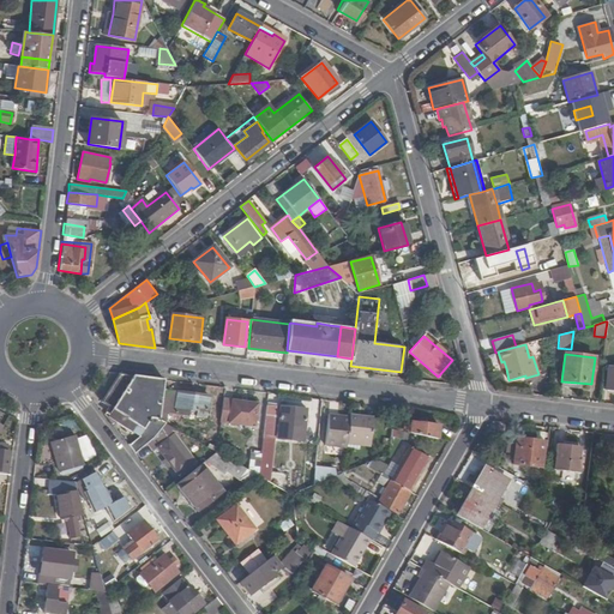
[(139,438),(128,445),(134,453),(168,425),(166,423),(158,420),(162,390),(163,379),(119,374),(102,403),(108,407),(104,411),(132,429),(134,426),(142,429),(137,434),(139,438)]
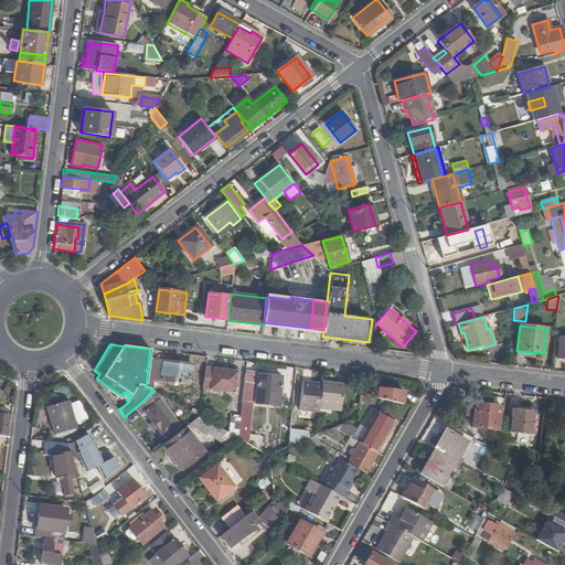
[(192,364),(149,359),(146,386),(152,390),(155,380),(173,382),(174,379),(181,380),(181,383),(189,384),(192,364)]
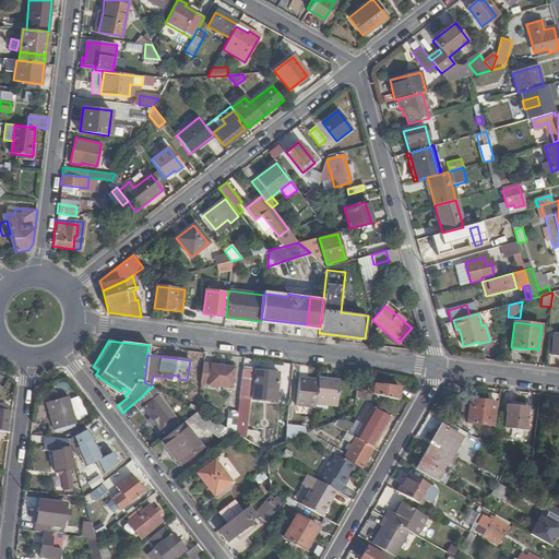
[(234,368),(203,364),(200,382),(230,388),(234,368)]
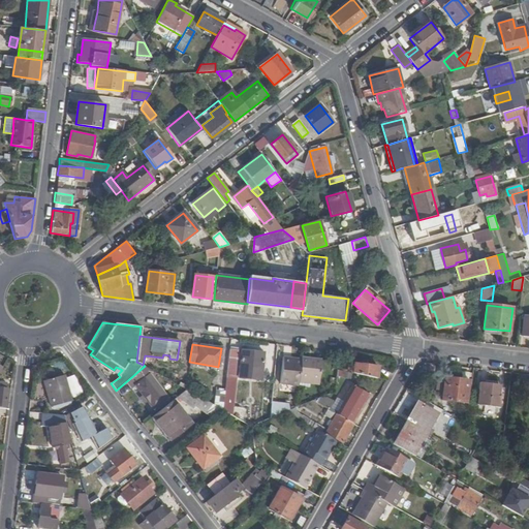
[(237,349),(229,348),(226,372),(234,374),(237,349)]
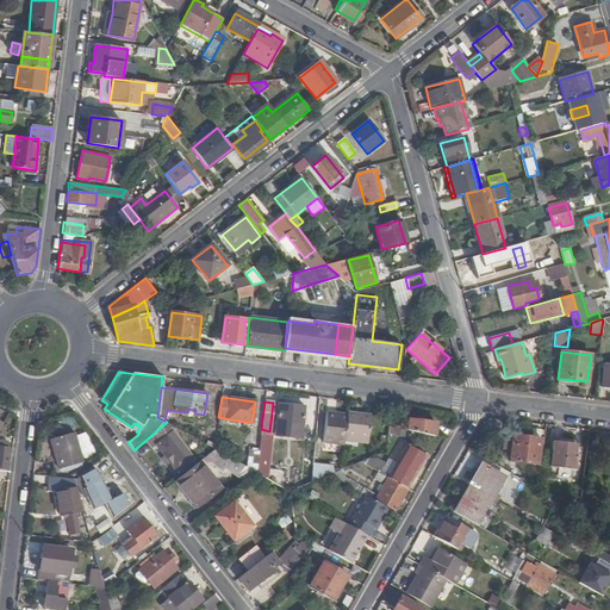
[(278,405),(274,433),(300,436),(304,408),(278,405)]
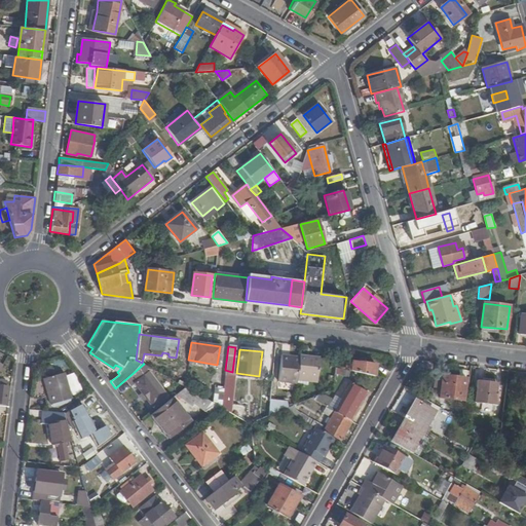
[(113,368),(89,352),(88,354),(90,357),(112,371),(113,368)]
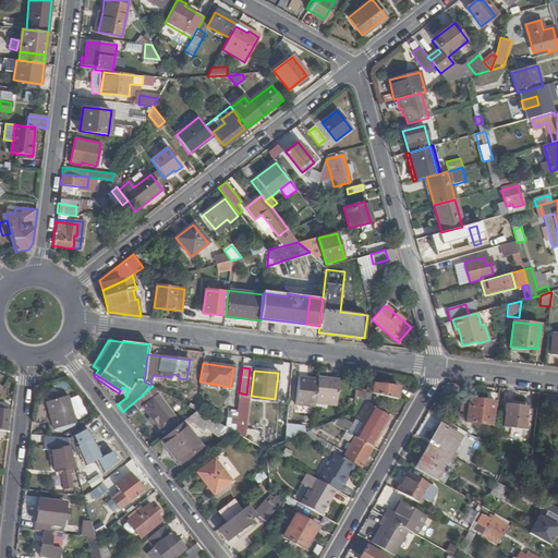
[(316,377),(316,379),(316,380),(305,380),(306,377),(298,376),(294,403),(313,405),(313,402),(314,399),(326,400),(325,403),(334,404),(337,379),(316,377)]
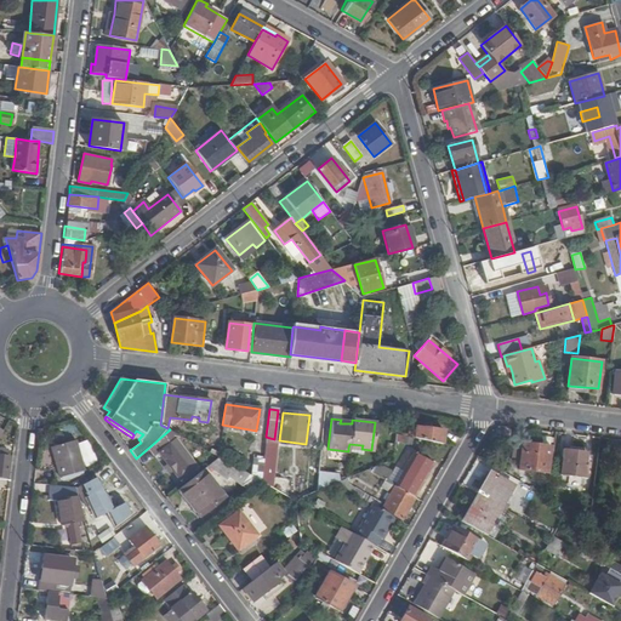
[(416,426),(412,438),(442,444),(445,432),(416,426)]
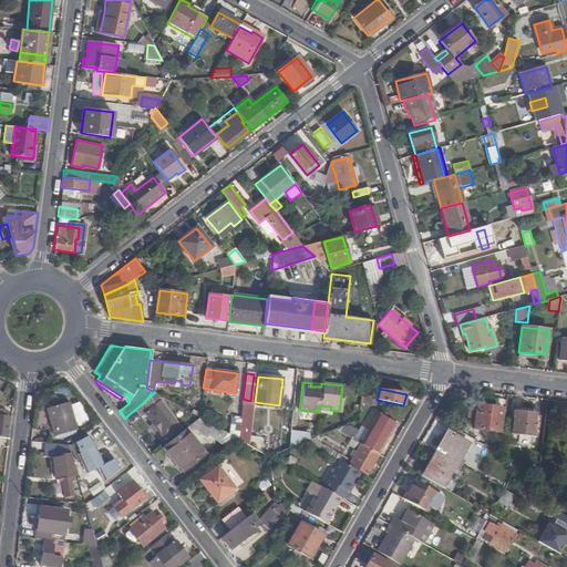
[(45,406),(52,433),(76,428),(68,400),(45,406)]
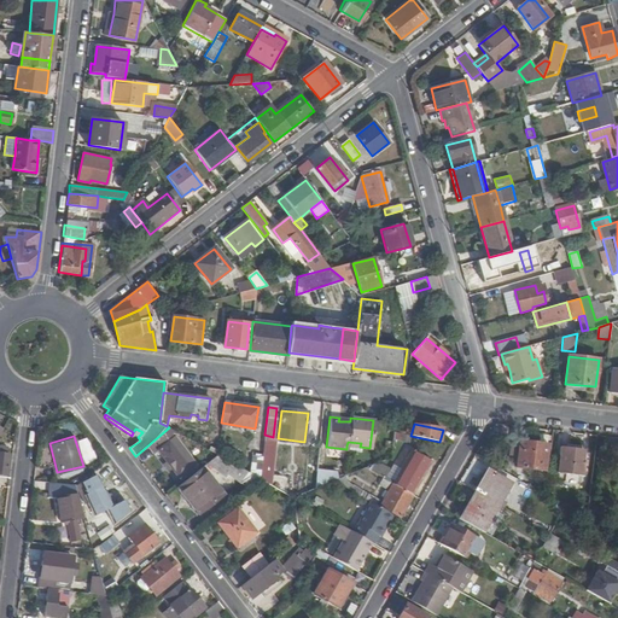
[(546,445),(519,442),(517,467),(543,470),(546,445)]
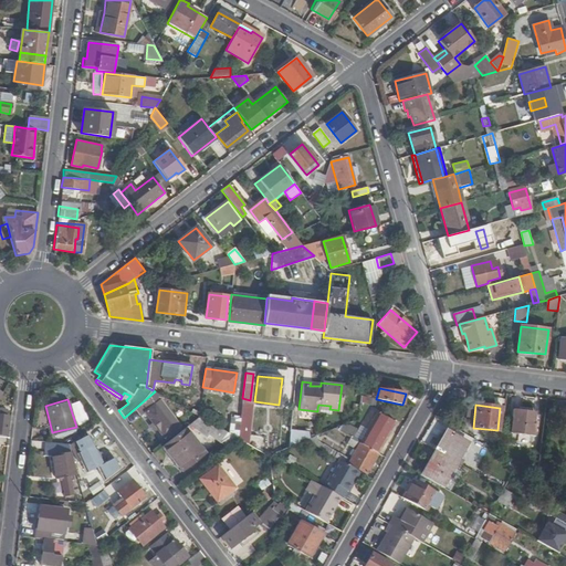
[(173,432),(154,406),(144,412),(163,440),(173,432)]
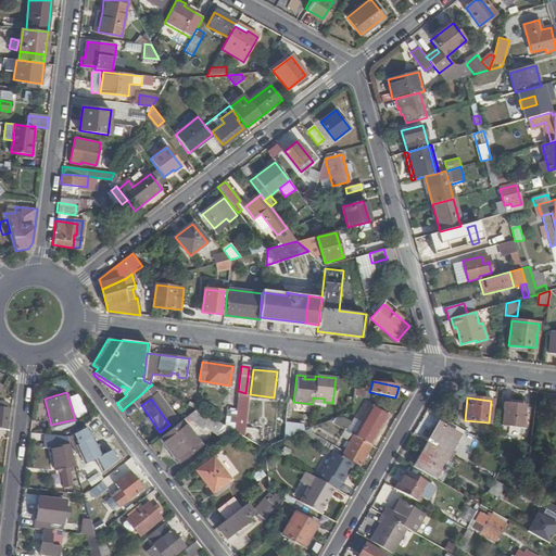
[(523,415),(525,405),(503,403),(500,426),(521,429),(522,420),(523,415)]
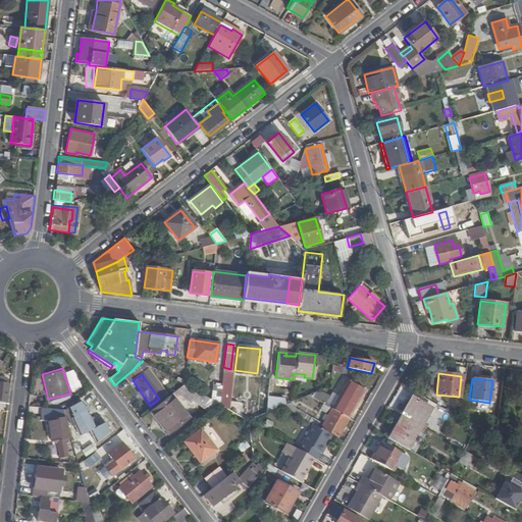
[(349,380),(331,410),(347,419),(357,401),(356,401),(363,388),(349,380)]
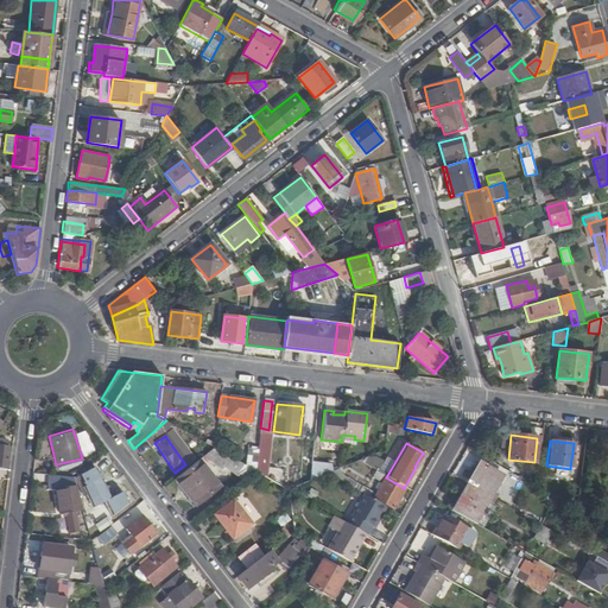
[(248,445),(246,467),(254,472),(258,447),(248,445)]
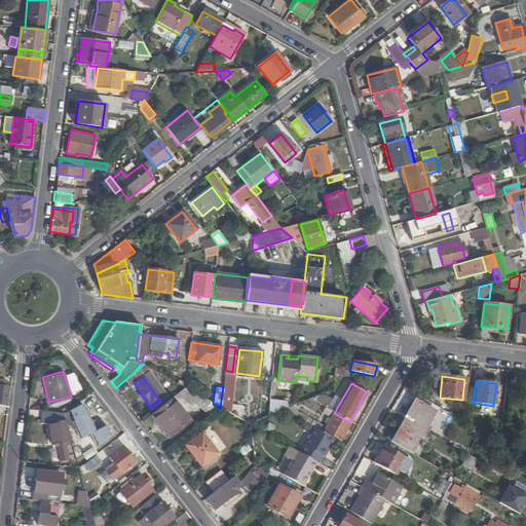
[(181,399),(210,416),(220,408),(213,404),(185,387),(174,397),(179,401),(181,399)]
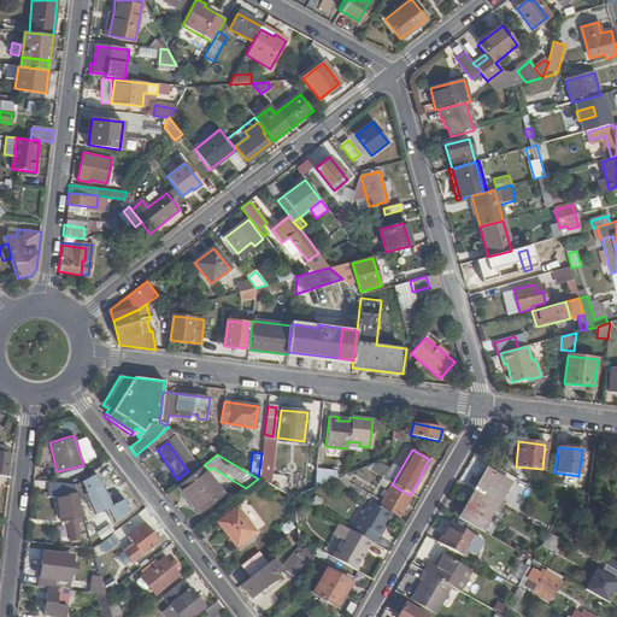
[(342,468),(344,459),(333,458),(331,468),(342,468)]
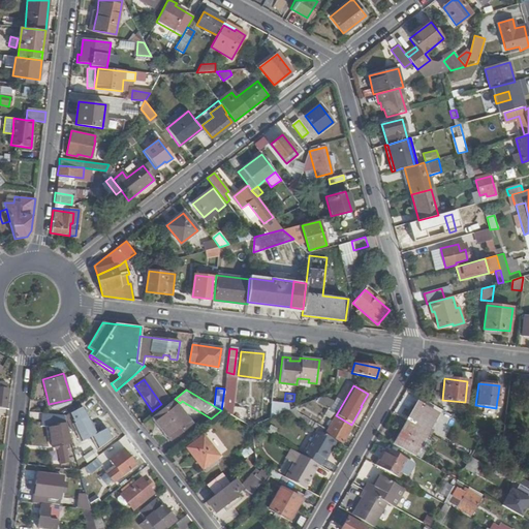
[(332,407),(338,410),(343,402),(336,399),(332,407)]
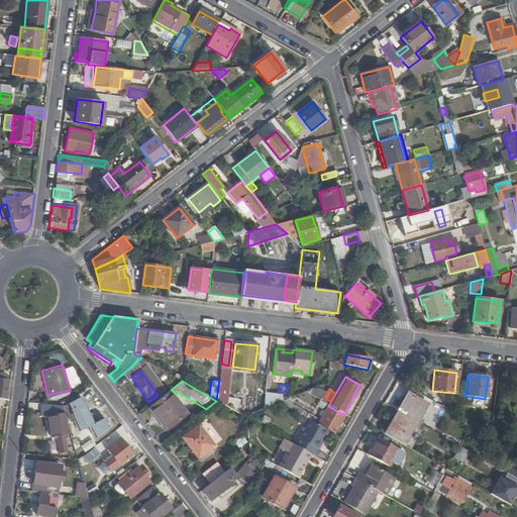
[(186,415),(168,392),(148,408),(166,430),(186,415)]
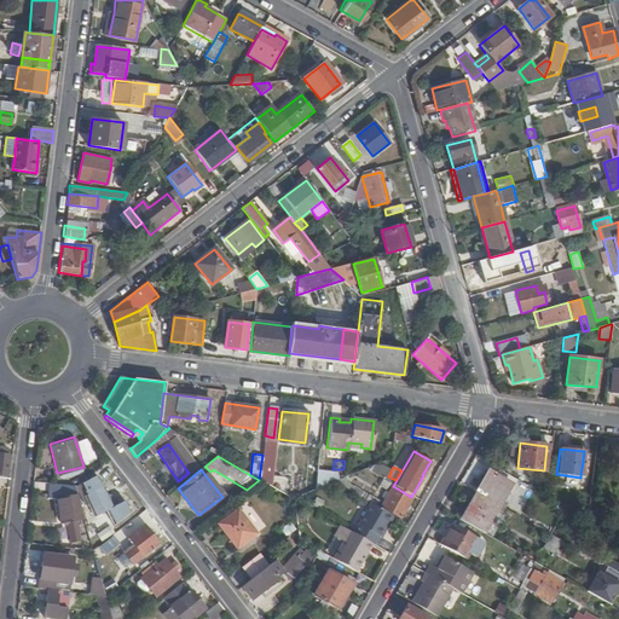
[(317,482),(339,484),(339,470),(317,469),(317,482)]
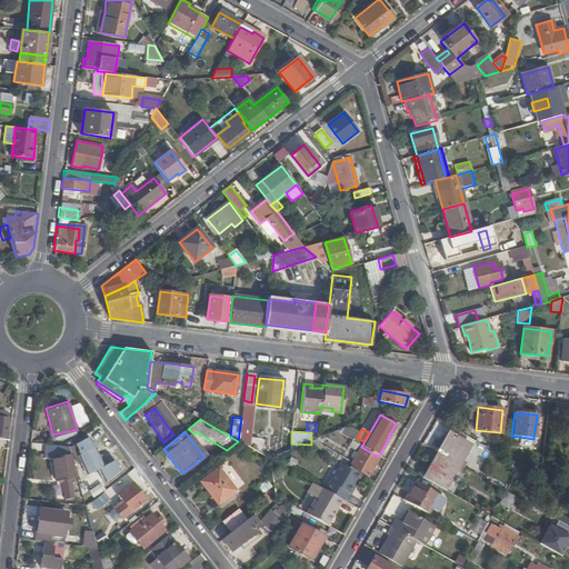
[(448,432),(436,452),(459,466),(471,447),(448,432)]
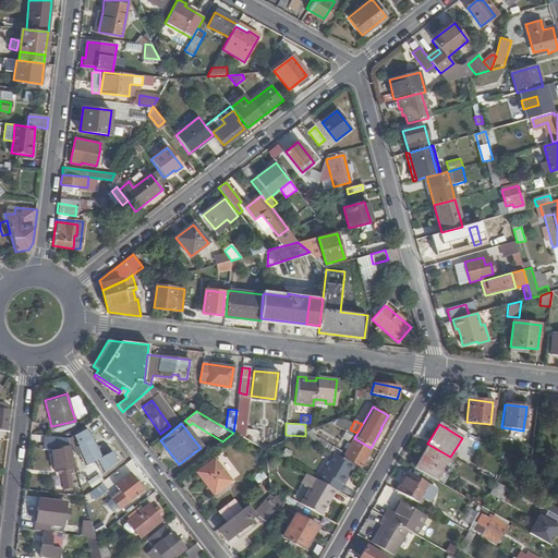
[(101,458),(87,431),(73,437),(87,465),(101,458)]
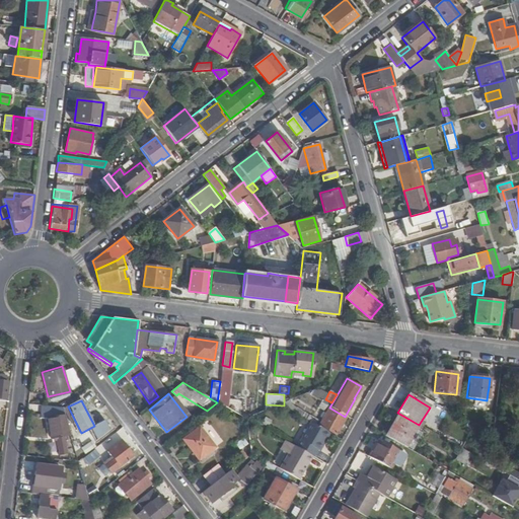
[(60,408),(42,404),(40,418),(49,419),(53,438),(57,437),(60,456),(68,454),(64,437),(70,435),(63,408),(60,408)]
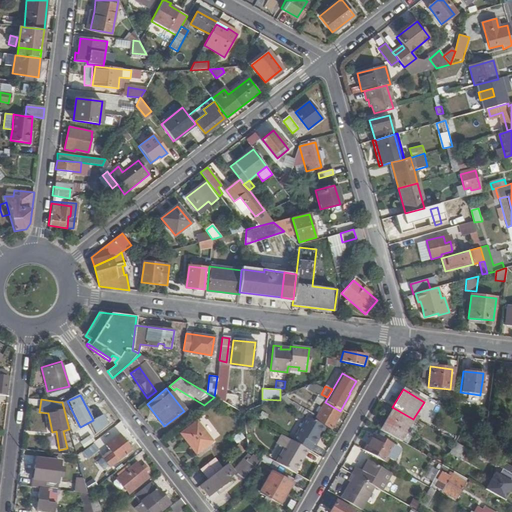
[(330,428),(340,411),(325,402),(315,419),(330,428)]
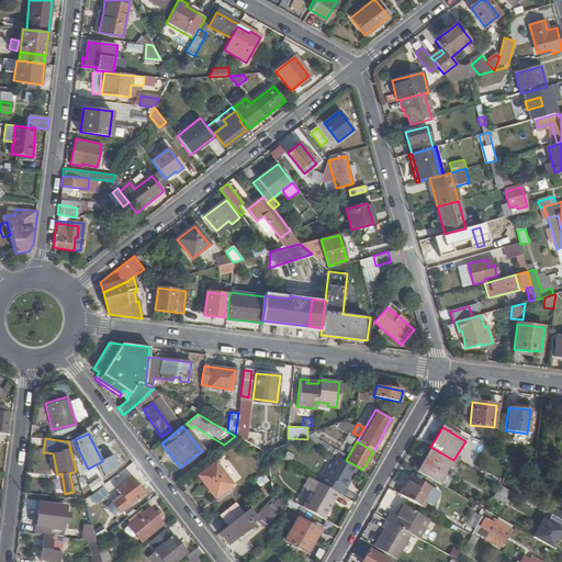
[(450,465),(453,460),(430,447),(416,472),(439,485),(450,465)]
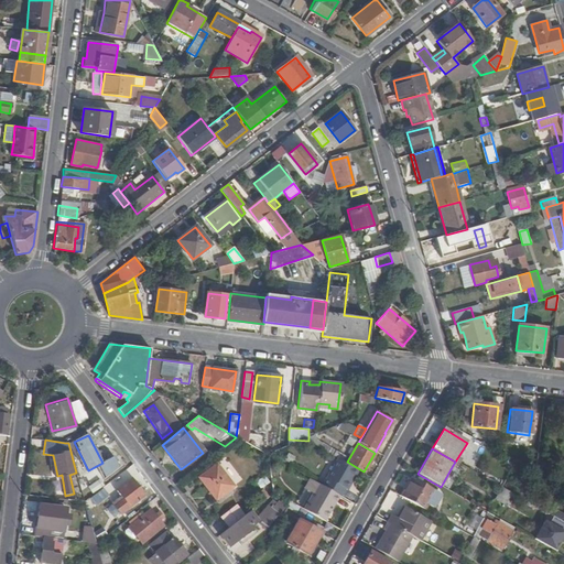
[(337,459),(322,487),(338,496),(339,497),(344,489),(351,477),(353,479),(358,470),(337,459)]
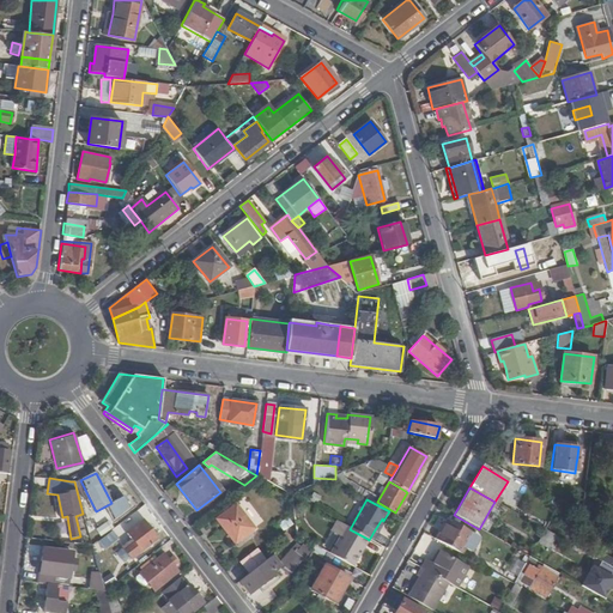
[(254,529),(235,504),(216,520),(235,544),(254,529)]
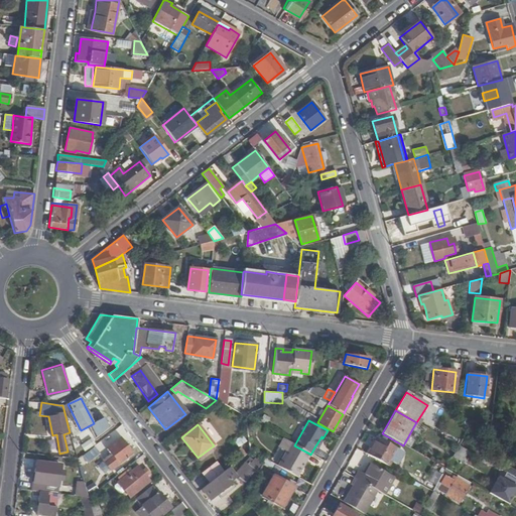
[(413,427),(403,445),(409,448),(419,431),(413,427)]
